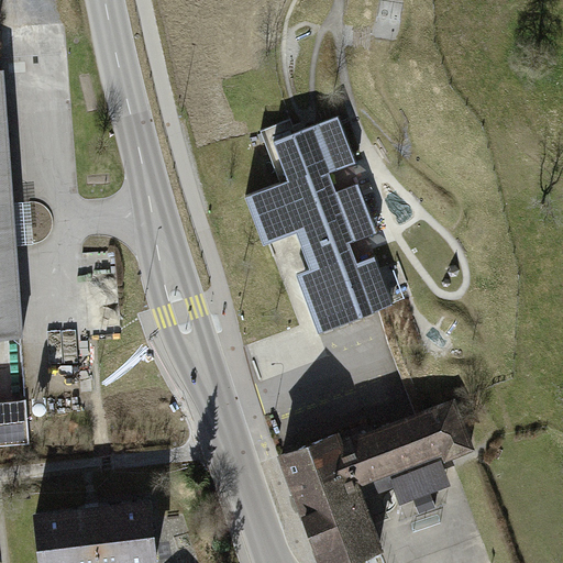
[(0,68),(0,337),(22,335),(14,222),(3,69),(0,68)]
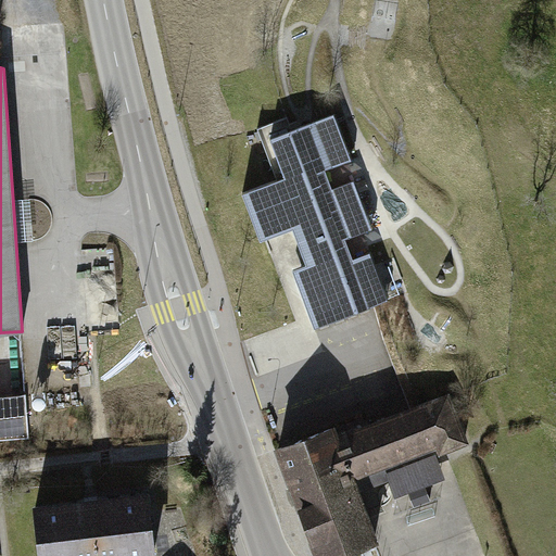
[(288,117),(257,128),(277,180),(243,192),(261,240),(293,228),(306,264),(293,268),(314,326),(389,299),(371,252),(353,258),(345,238),(373,228),(355,180),(332,189),(325,169),(352,160),(335,114),(292,129),(288,117)]
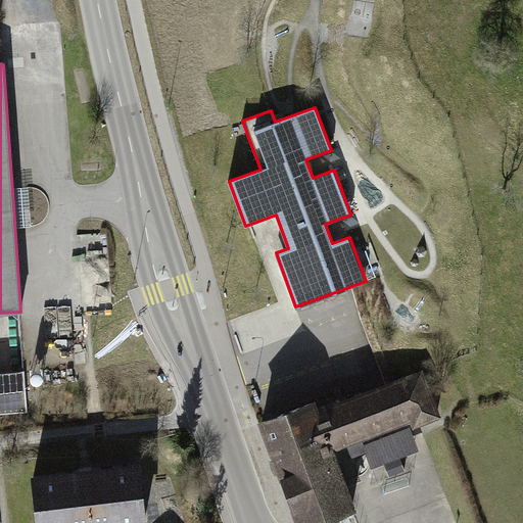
[(30,188),(14,189),(16,227),(32,226),(30,188)]
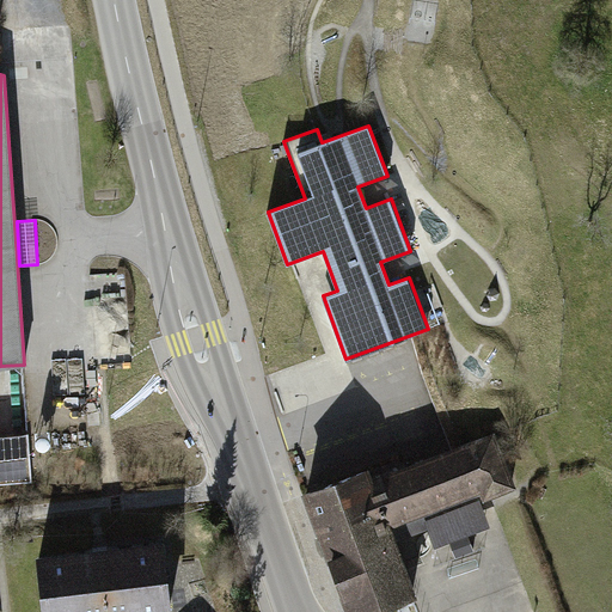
[(29,434),(0,435),(0,484),(32,483),(29,434)]
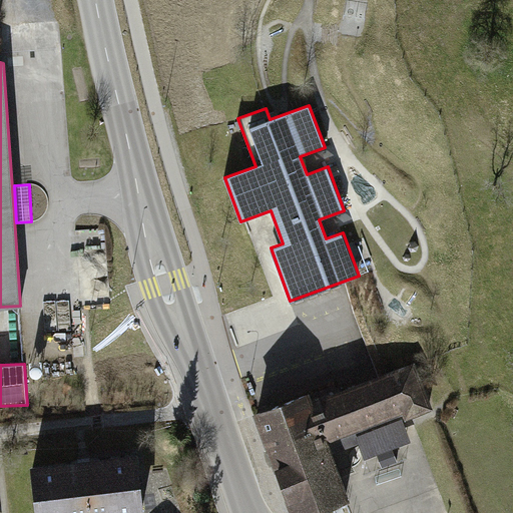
[(308,395),(258,414),(295,512),(305,512),(346,498),(327,447),(409,416),(408,415),(429,407),(413,364),(311,404),(308,395)]
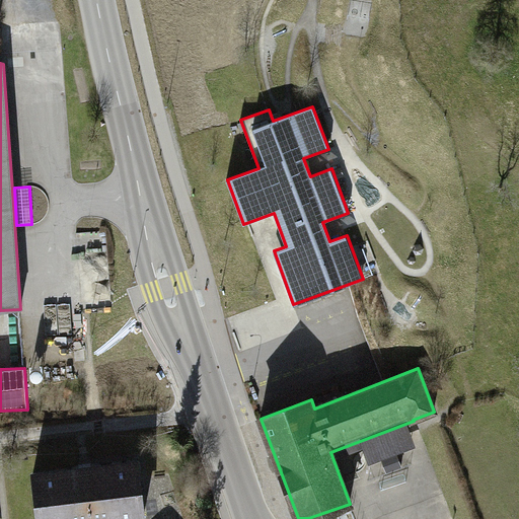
[(372,464),(418,446),(410,423),(363,441),(372,464)]
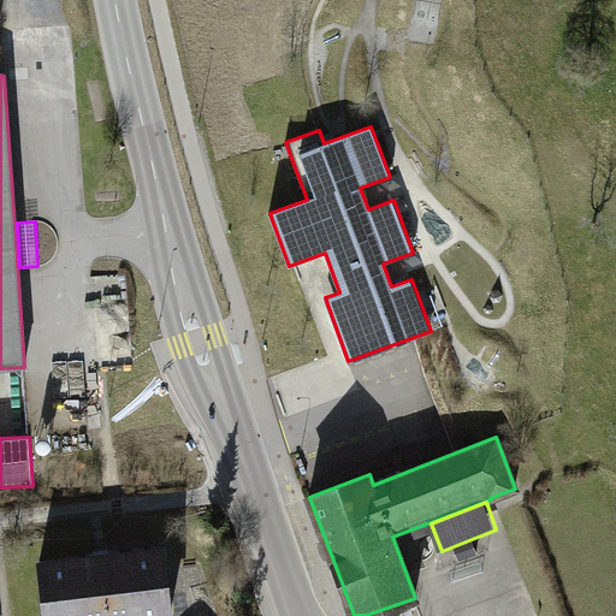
[(449,549),(451,562),(479,556),(475,543),(449,549)]
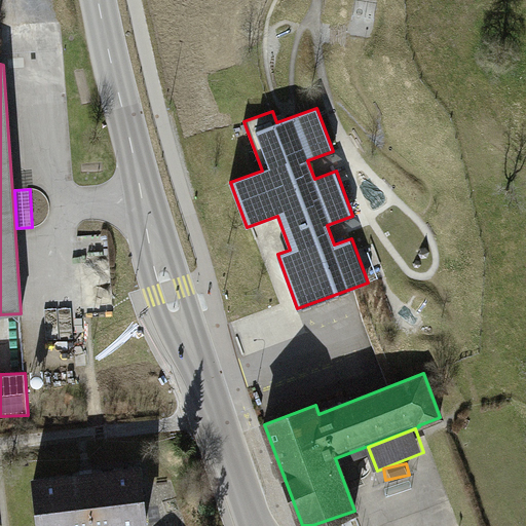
[(140,468),(34,480),(39,525),(125,525),(146,524),(140,468)]
